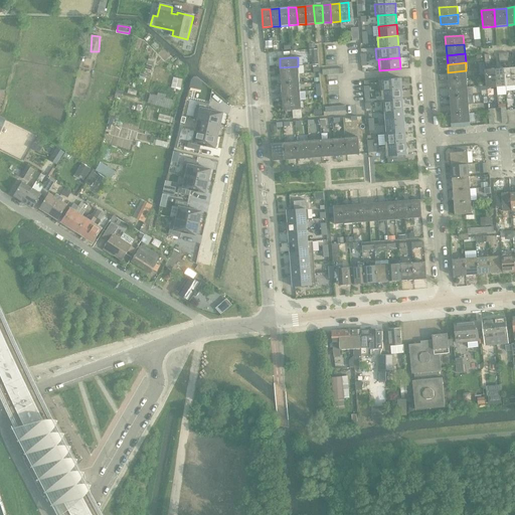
[(299,74),(298,66),(280,67),(281,76),(299,74)]
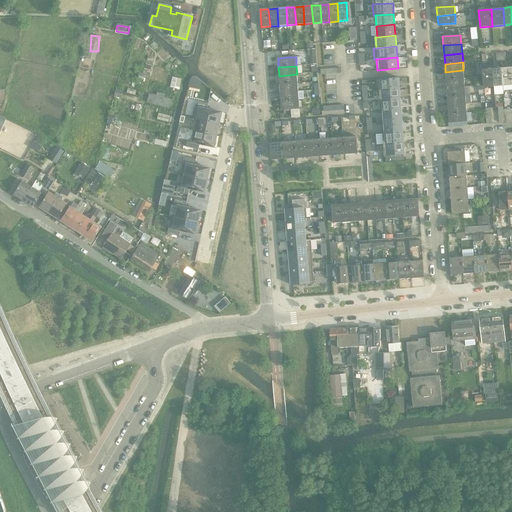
[(501,68),(492,69),(493,86),(494,91),(503,90),(501,68)]
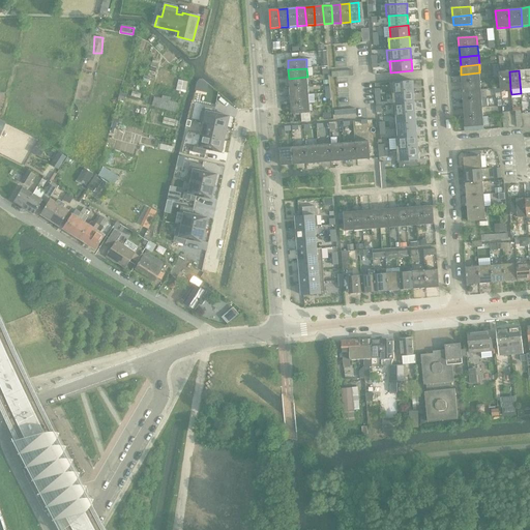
[(529,70),(519,70),(521,93),(529,92),(529,87),(529,88),(529,70)]
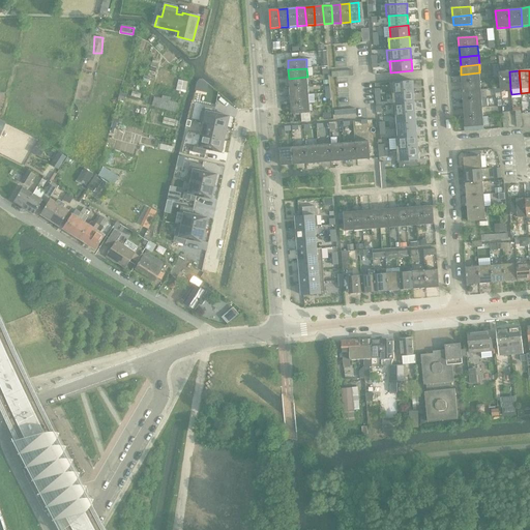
[(510,89),(509,71),(500,72),(501,90),(510,89)]
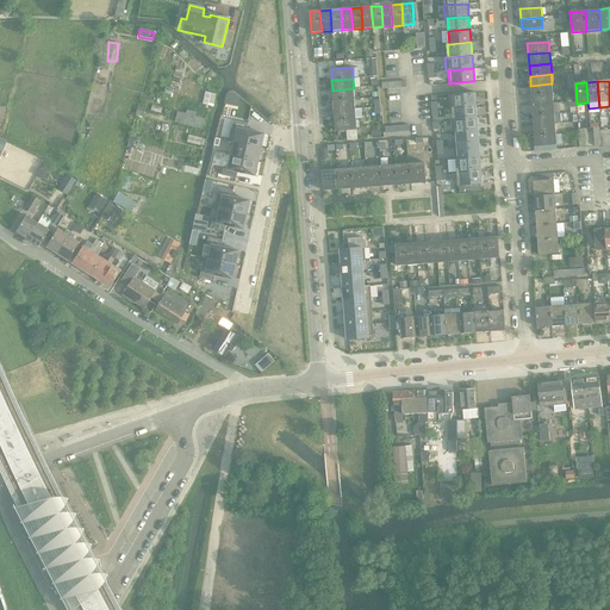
[(553,94),(552,83),(530,86),(531,97),(553,94)]
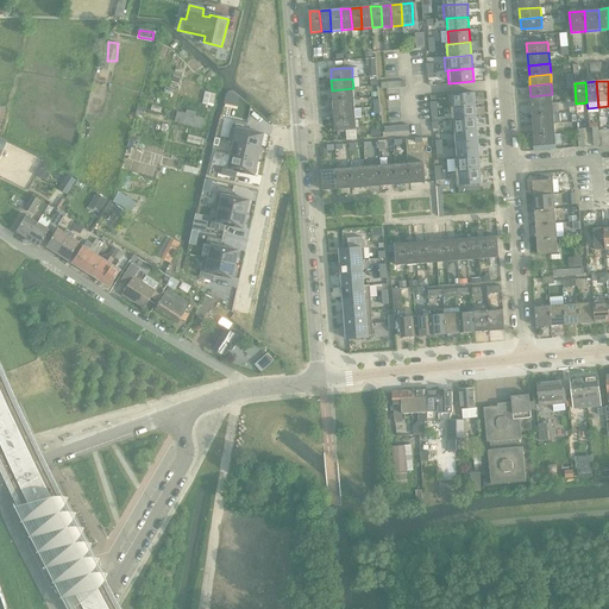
[(355,100),(353,88),(332,90),(333,101),(355,100)]
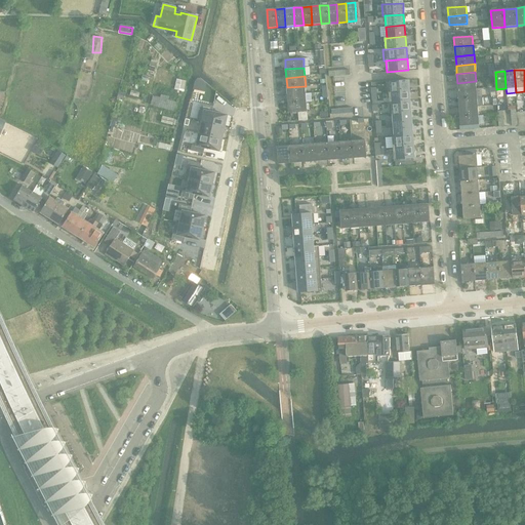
[(175,88),(185,90),(187,80),(177,79),(175,88)]
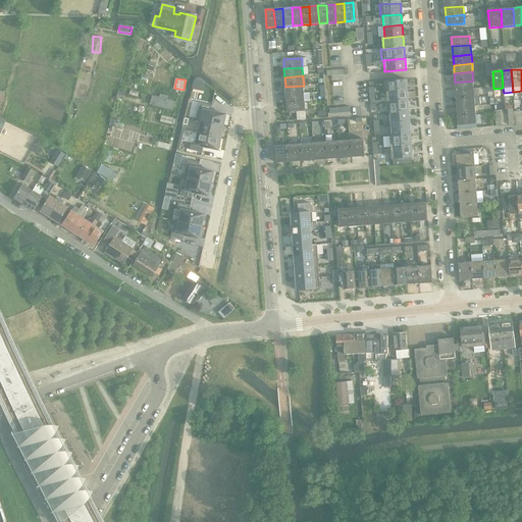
[(406,80),(383,82),(384,92),(386,92),(407,91),(406,80)]
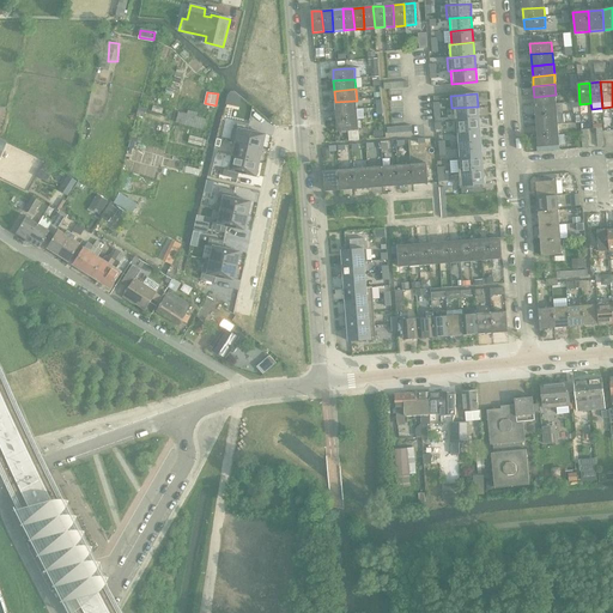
[(557,105),(556,95),(534,97),(535,107),(557,105)]
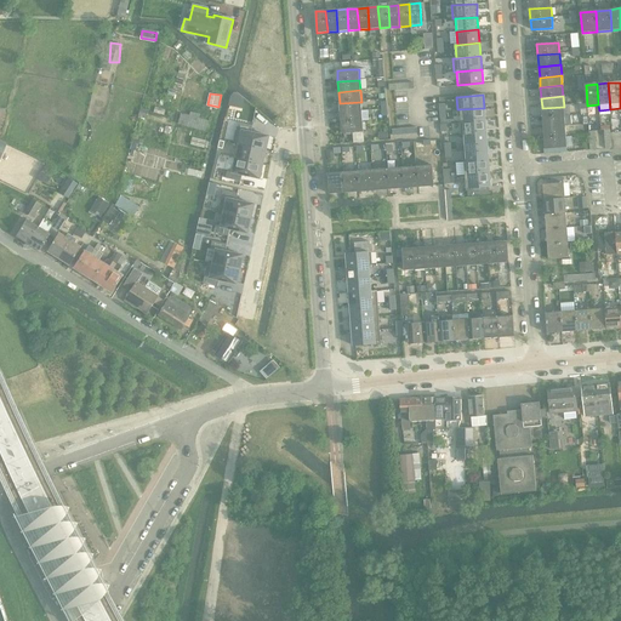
[(362,112),(362,102),(340,103),(340,114),(362,112)]
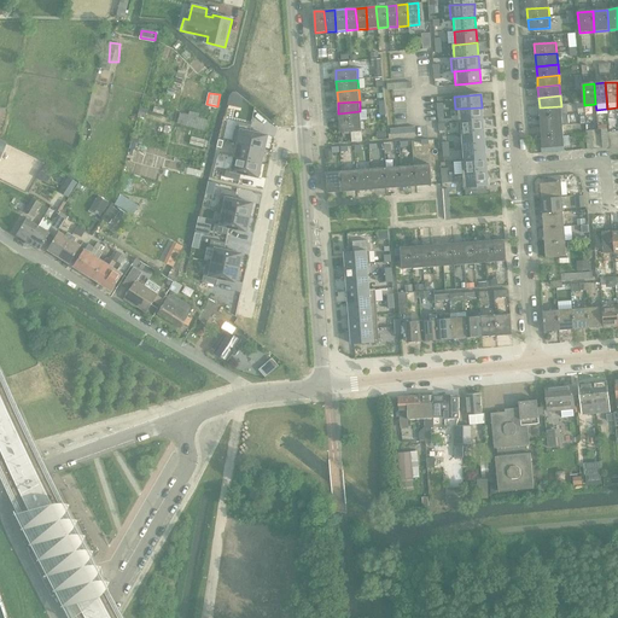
[(561,117),(561,106),(540,108),(540,118),(561,117)]
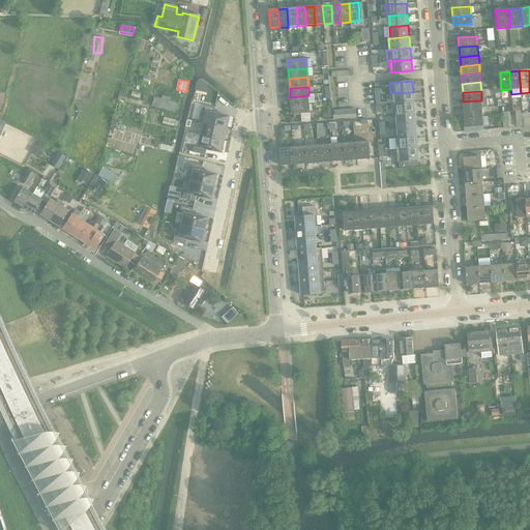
[(413,92),(392,93),(393,105),(414,104),(413,92)]
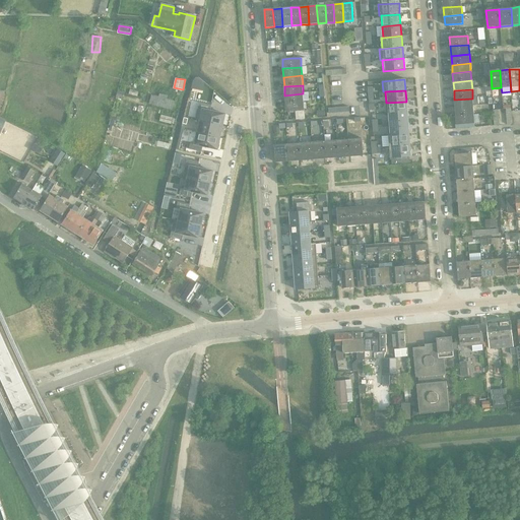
[(149,103),(174,110),(177,99),(159,94),(159,95),(152,93),(149,103)]
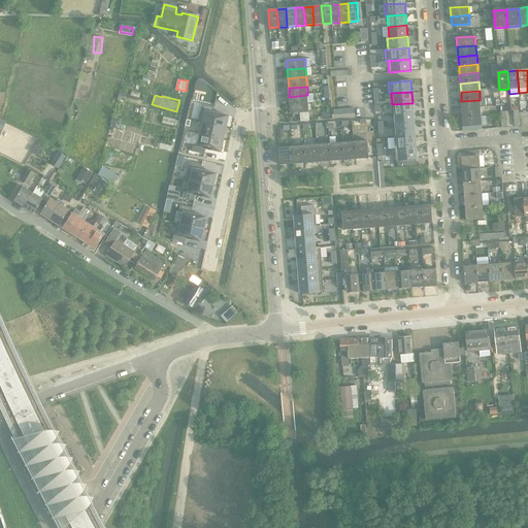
[(308,104),(307,95),(289,97),(290,105),(308,104)]
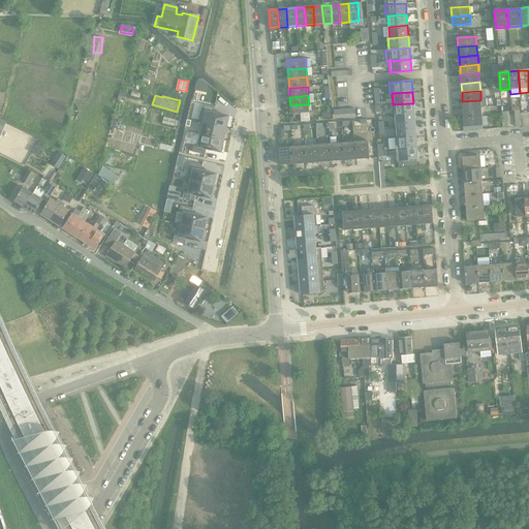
[(480,100),(462,101),(463,111),(481,109),(488,109),(487,99),(480,100)]
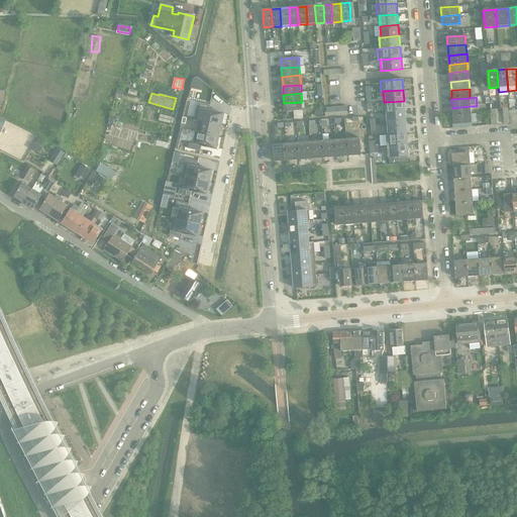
[(404,101),(384,102),(385,113),(387,113),(405,112),(404,101)]
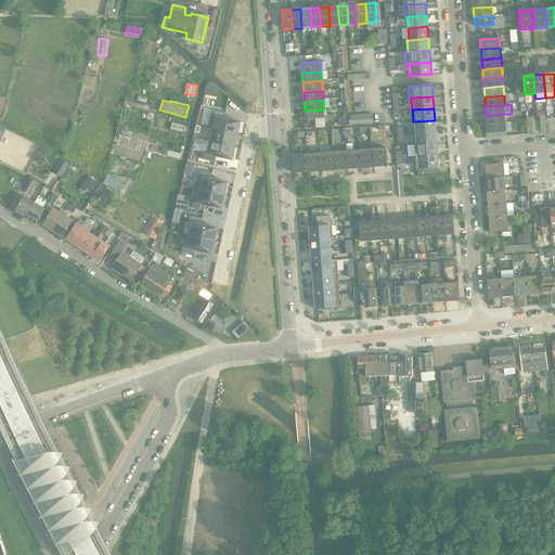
[(208,128),(208,129),(214,130),(214,129),(237,134),(241,123),(224,119),(226,113),(213,110),(208,128)]
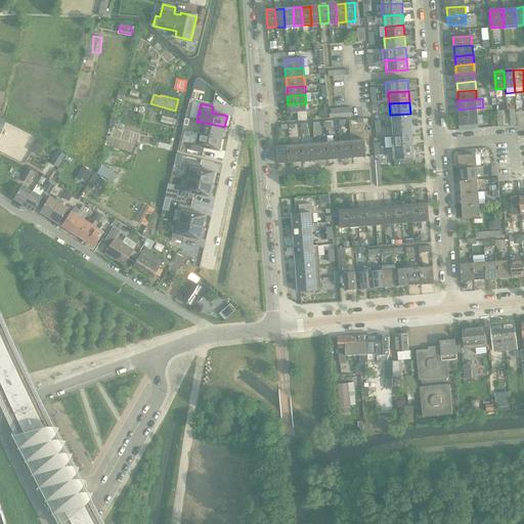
[(307,112),(306,103),(288,104),(289,113),(307,112)]
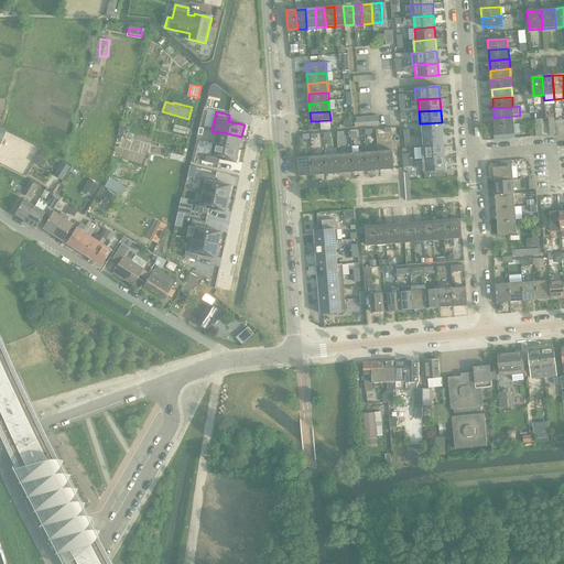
[(514,126),(513,116),(494,118),(495,127),(514,126)]
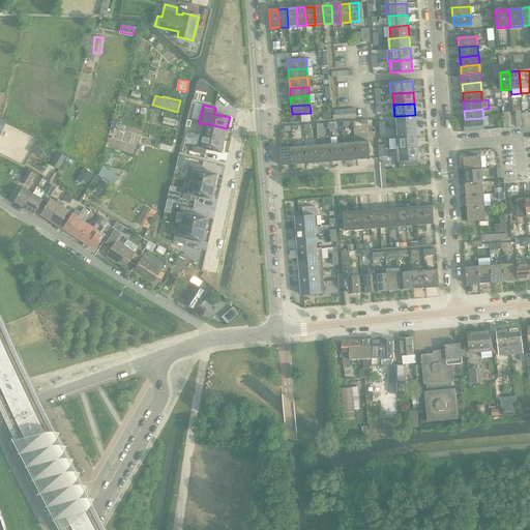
[(415,115),(396,116),(398,127),(416,125),(415,115)]
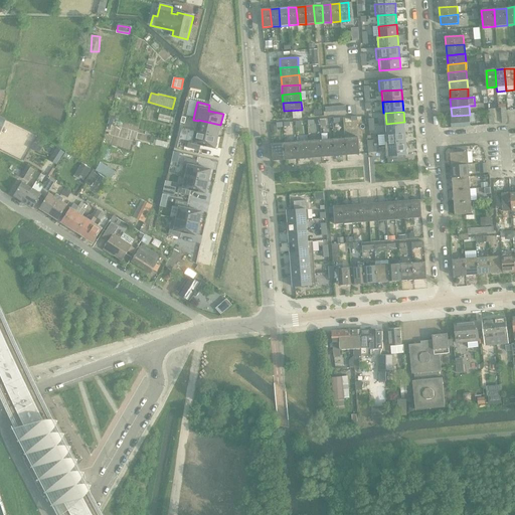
[(470,122),(470,115),(452,116),(452,124),(470,122)]
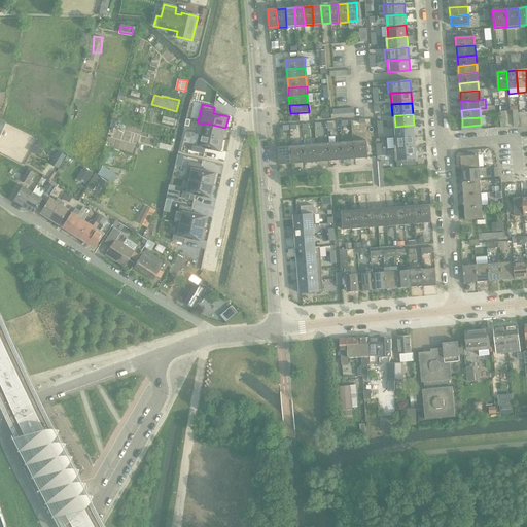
[(203,124),(201,135),(223,139),(225,128),(203,123),(203,124)]
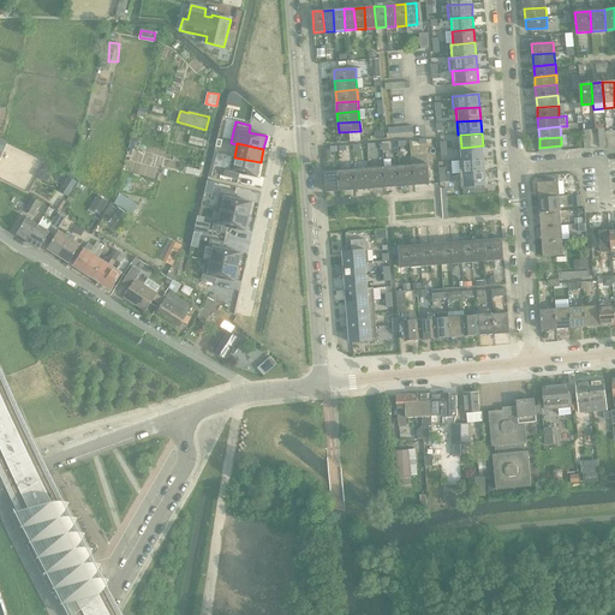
[(37,165),(40,159),(7,144),(3,155),(9,157),(7,160),(29,169),(31,162),(37,165)]
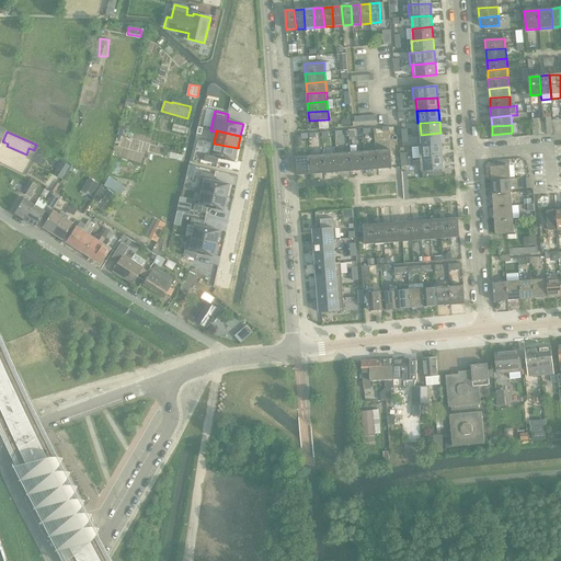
[(421,135),(419,135),(419,147),(442,145),(441,133),(421,135)]
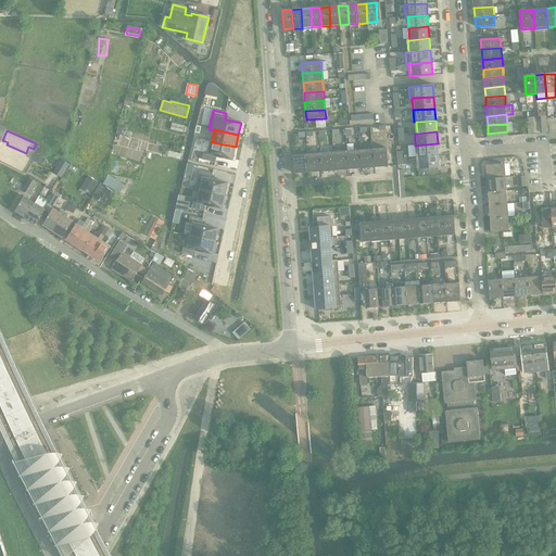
[(204,153),(202,160),(215,163),(216,156),(232,160),(236,147),(212,142),(209,154),(204,153)]
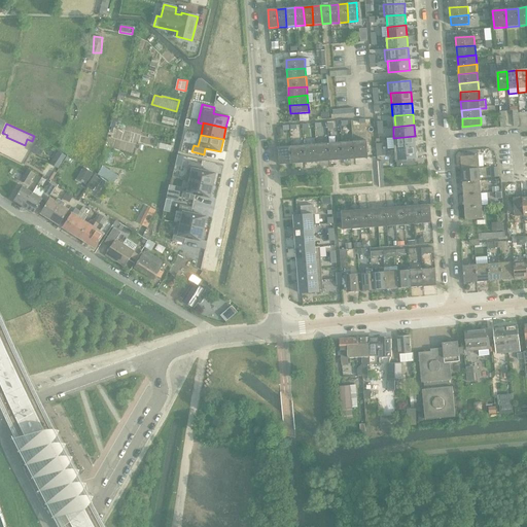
[(415,136),(393,138),(394,149),(416,147),(415,136)]
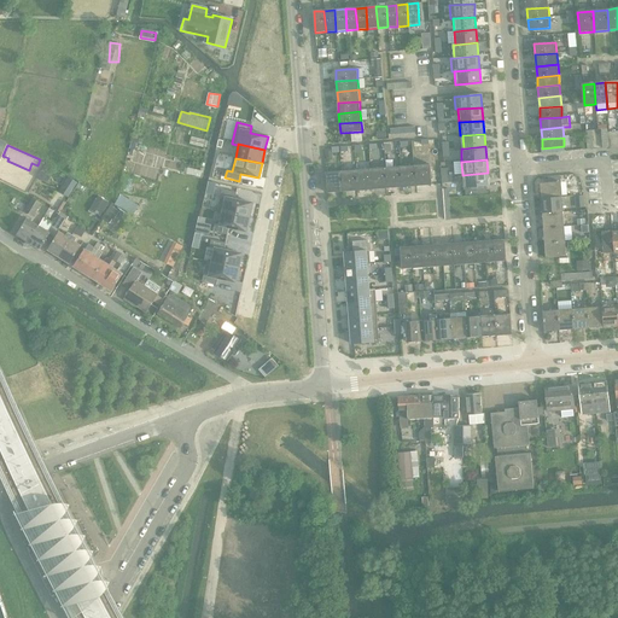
[(432,185),(430,164),(415,165),(417,186),(432,185)]
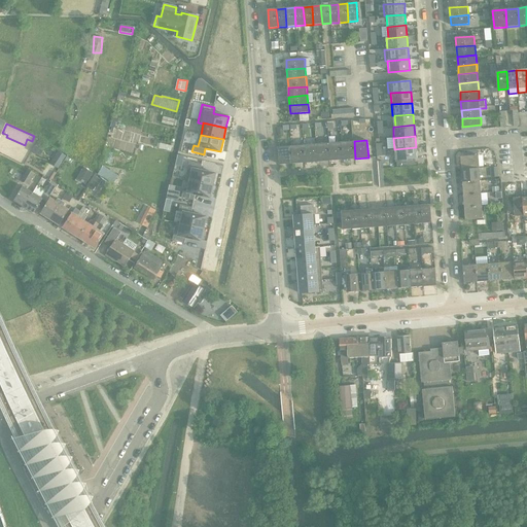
[(355,159),(354,141),(342,142),(343,160),(355,159)]
